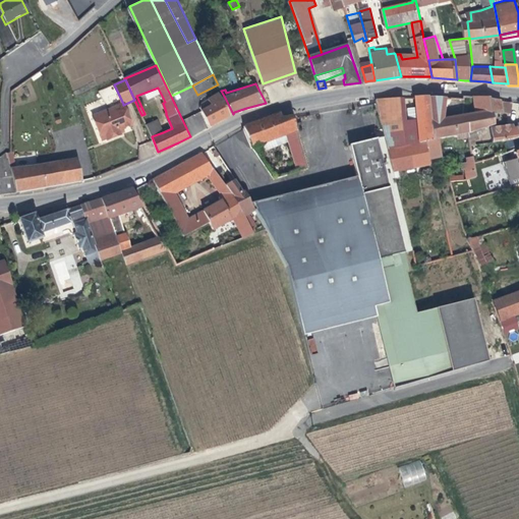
[(183,101),(197,95),(192,85),(171,96),(176,105),(183,101)]
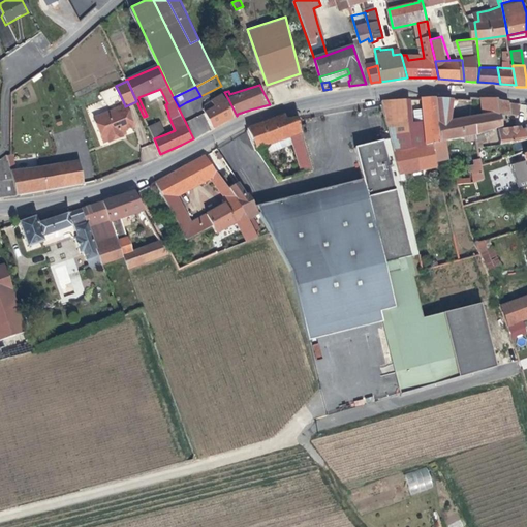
[(163,95),(160,89),(147,94),(150,101),(163,95)]
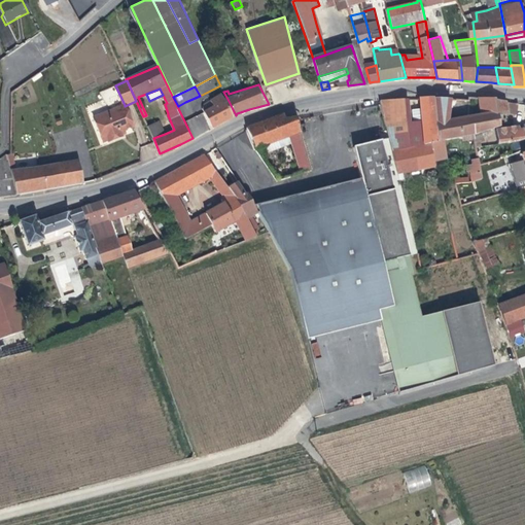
[(214,128),(236,115),(228,99),(223,92),(209,98),(212,105),(208,107),(206,108),(214,128)]
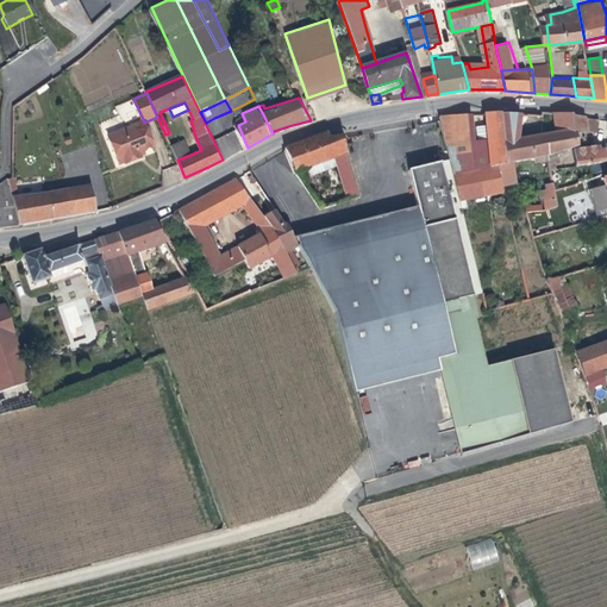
[(523,112),(504,112),(509,163),(499,166),(504,187),(517,183),(514,162),(543,152),(544,156),(546,156),(545,152),(577,142),(576,132),(574,113),(574,111),(556,110),(558,130),(525,137),(523,112)]
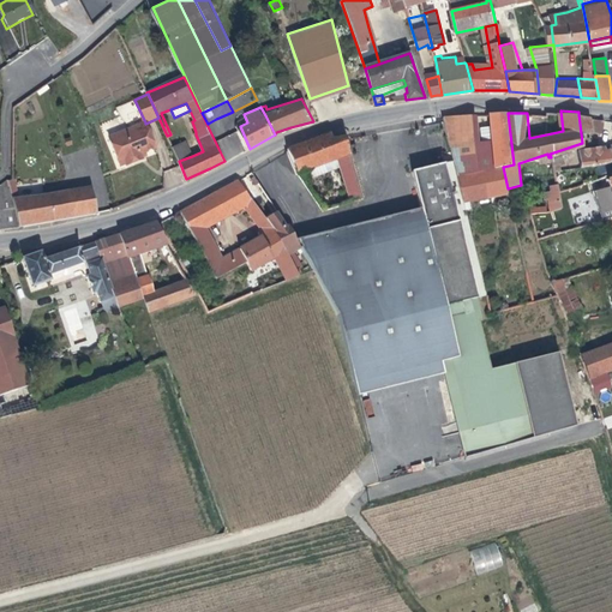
[(514,165),(508,113),(489,114),(491,125),(496,167),(486,169),(491,196),(509,191),(508,189),(503,167),(514,165)]
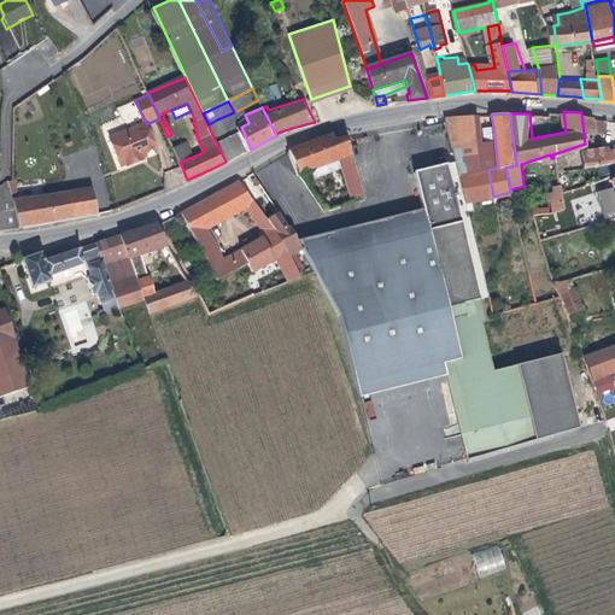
[(461,115),(446,116),(467,201),(493,197),(488,170),(498,168),(493,126),(480,127),(479,115),(461,115)]
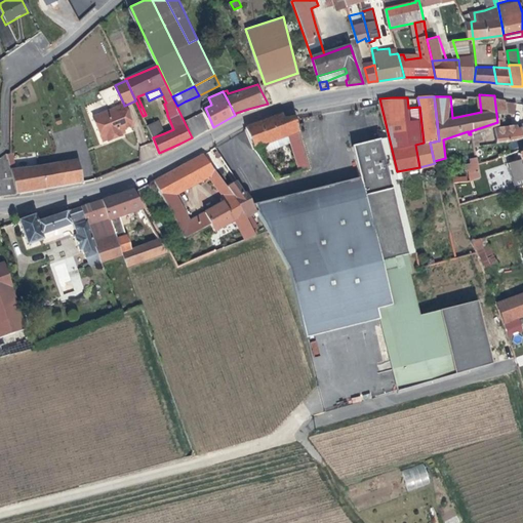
[(504,98),(494,97),(496,114),(500,114),(500,111),(507,110),(507,107),(504,107),(504,98)]
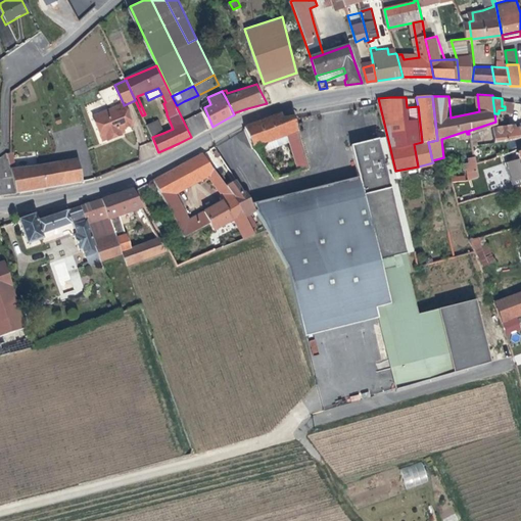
[(133,126),(124,105),(124,104),(92,119),(103,143),(119,137),(123,135),(121,132),(133,126)]
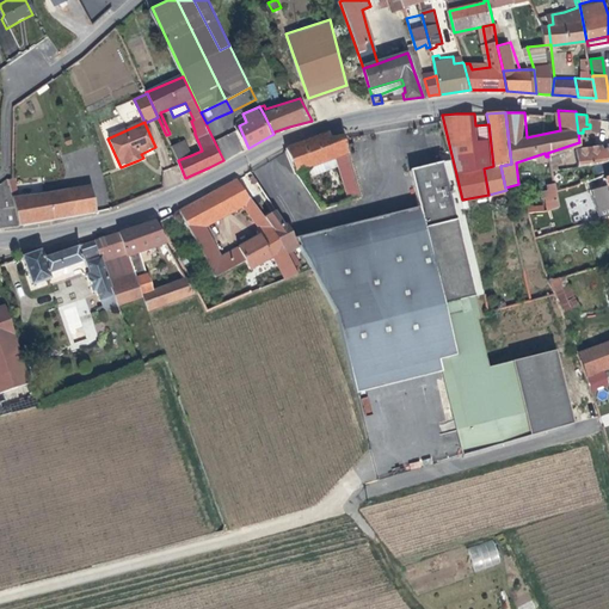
[(232,129),(213,137),(223,158),(241,148),(232,129)]
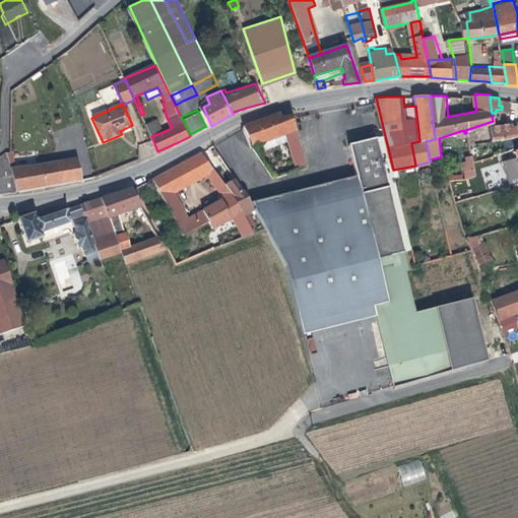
[(283,119),(282,115),(277,117),(272,118),(271,117),(248,125),(260,145),(286,135),(288,142),(297,169),(307,166),(294,116),(283,119)]
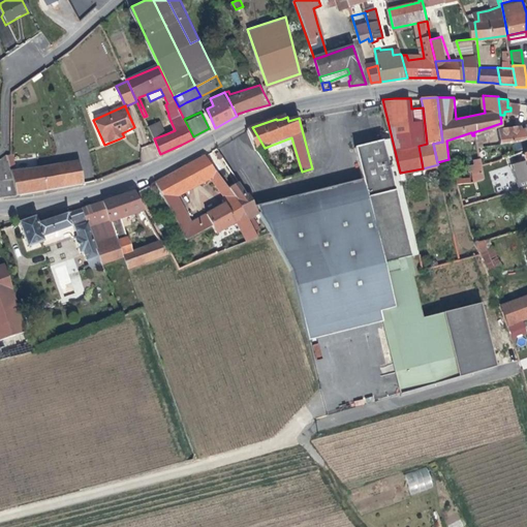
[(165,134),(159,121),(148,126),(154,138),(165,134)]
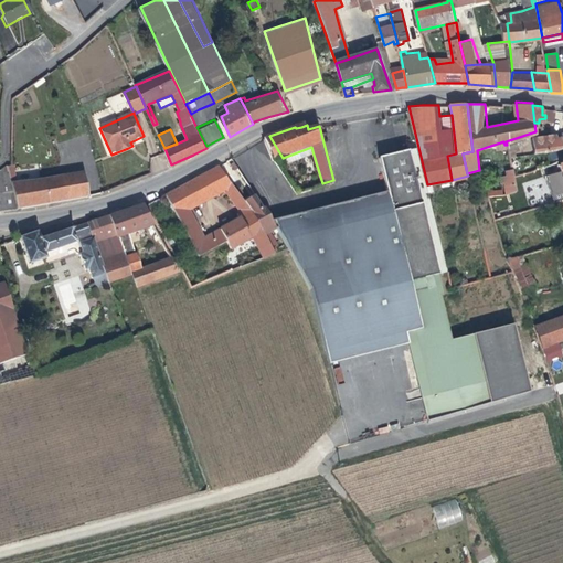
[(562,131),(554,135),(553,131),(530,137),(533,152),(552,150),(562,146),(562,131)]
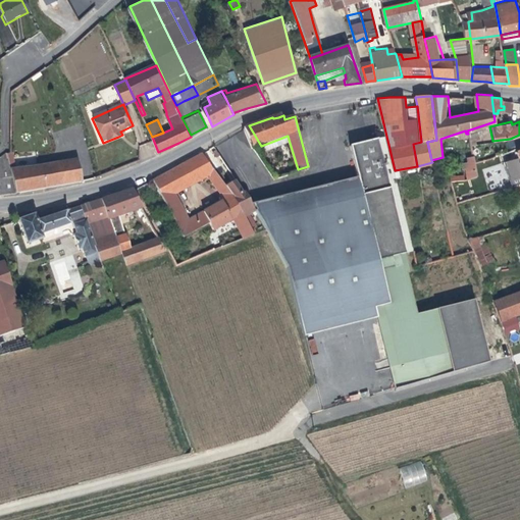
[(256,212),(276,246),(289,266),(295,288),(311,283),(321,327),(377,315),(390,370),(448,356),(435,309),(416,314),(406,273),(410,272),(406,255),(412,254),(415,267),(417,266),(395,170),(385,135),(350,143),(357,174),(330,182),(282,194),(263,199),(250,203),(256,212)]
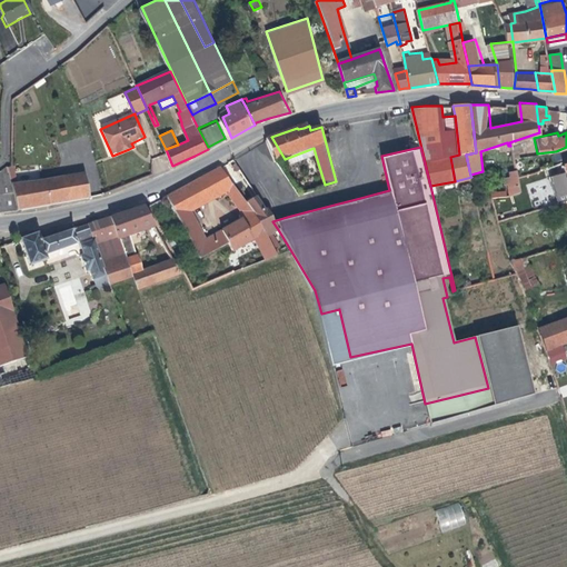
[(316,156),(314,148),(285,159),(288,166),(316,156)]
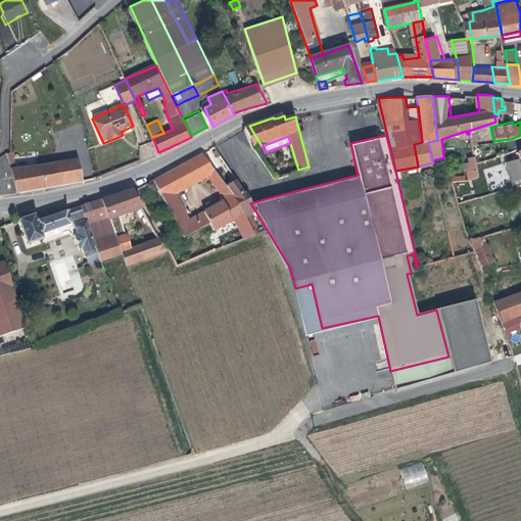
[(148,140),(136,144),(140,157),(152,152),(148,140)]
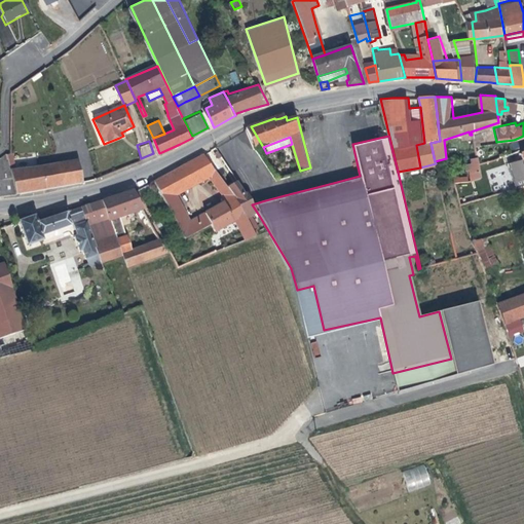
[(0,197),(15,195),(10,172),(7,154),(0,159),(0,197)]
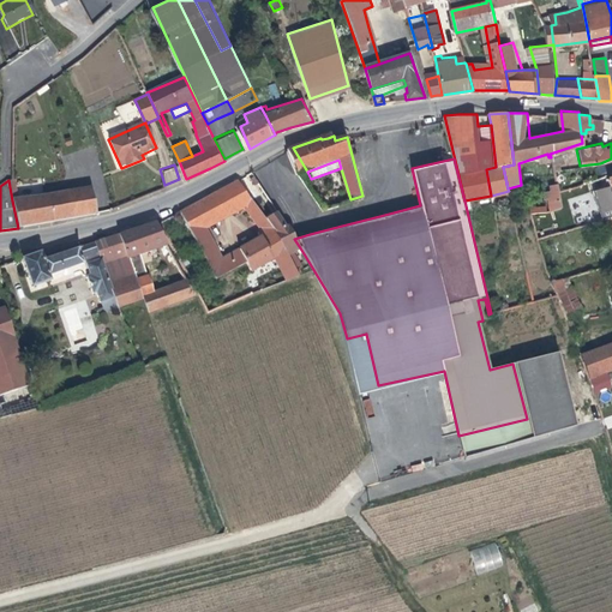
[(289,257),(301,250),(294,239),(280,213),(274,215),(265,220),(239,180),(205,198),(183,210),(219,277),(249,263),(252,269),(287,252),(289,257)]
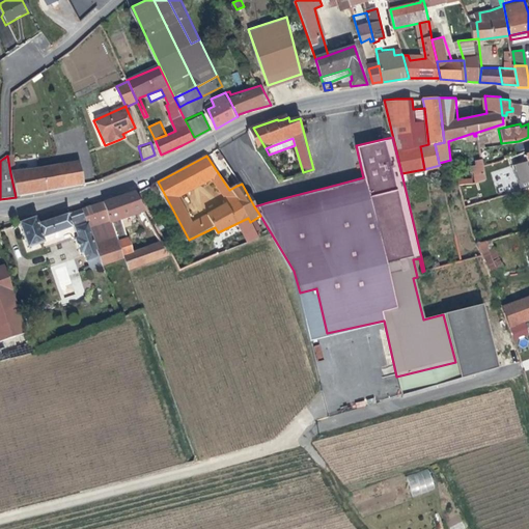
[(79,159),(10,173),(16,197),(21,196),(83,182),(79,159)]
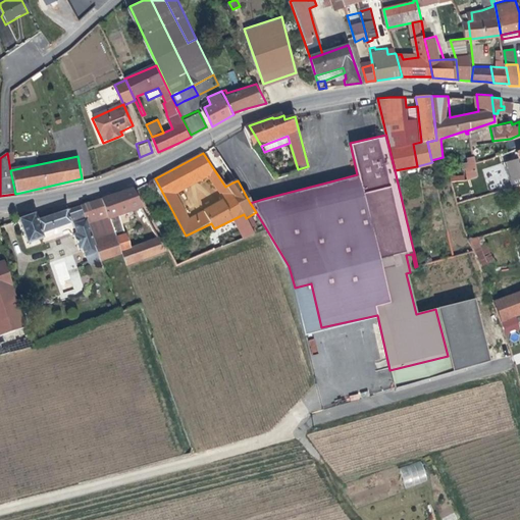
[(478,174),(473,156),(469,157),(470,161),(465,162),(468,177),(478,174)]
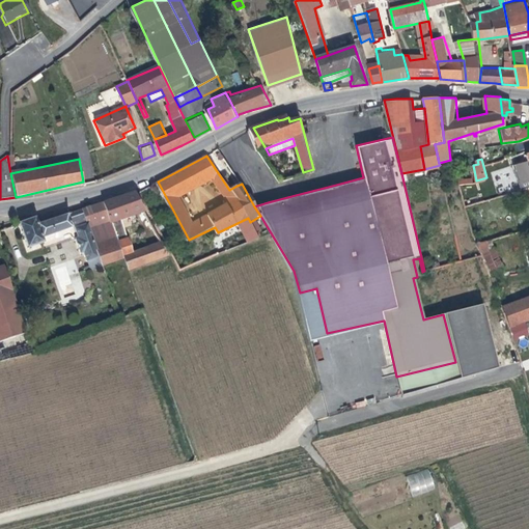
[(108,201),(115,221),(148,209),(139,191),(127,195),(108,201)]
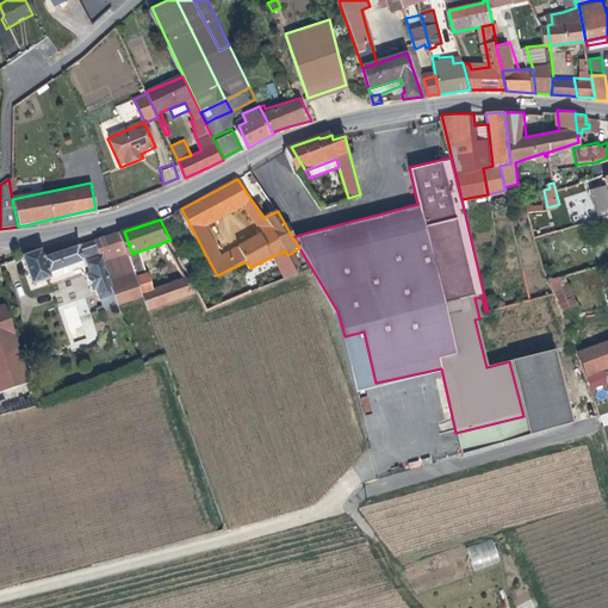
[(132,254),(124,231),(117,234),(97,241),(100,253),(101,255),(118,302),(118,305),(119,306),(147,296),(141,278),(137,268),(135,261),(132,254)]
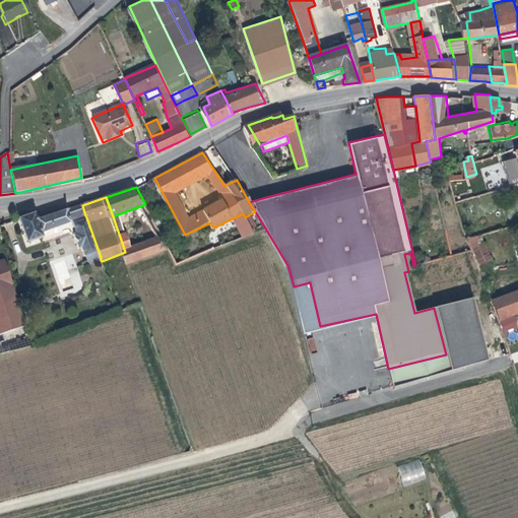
[(43,231),(85,215),(82,205),(39,217),(38,212),(21,217),(24,227),(27,240),(44,235),(43,231)]
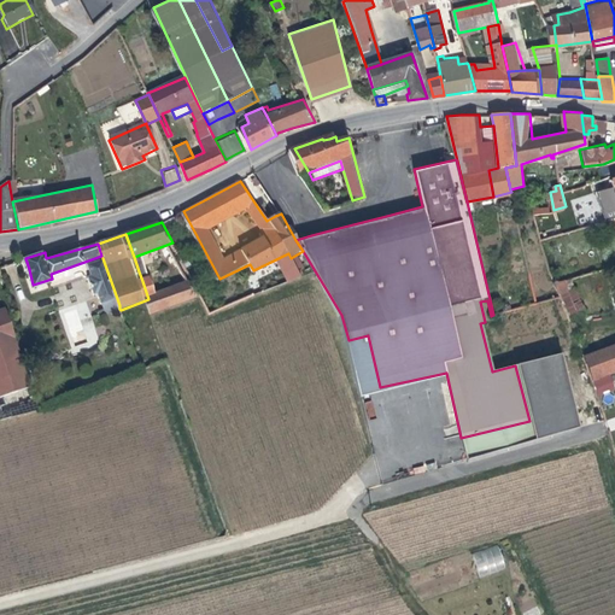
[(142,281),(148,299),(152,312),(198,293),(176,252),(173,253),(182,275),(185,274),(188,281),(160,293),(153,276),(142,281)]
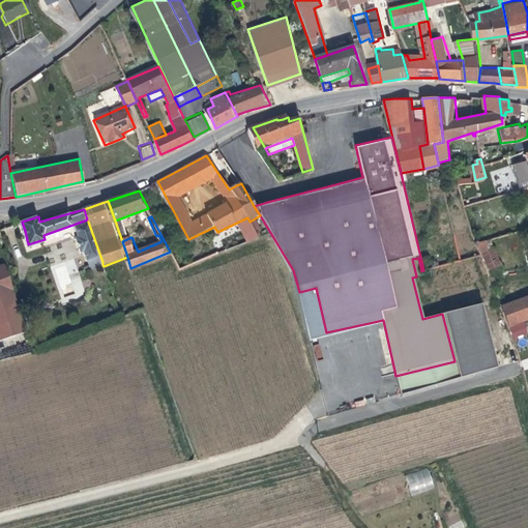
[(103,262),(88,222),(75,226),(78,234),(75,235),(80,252),(83,251),(89,267),(103,262)]
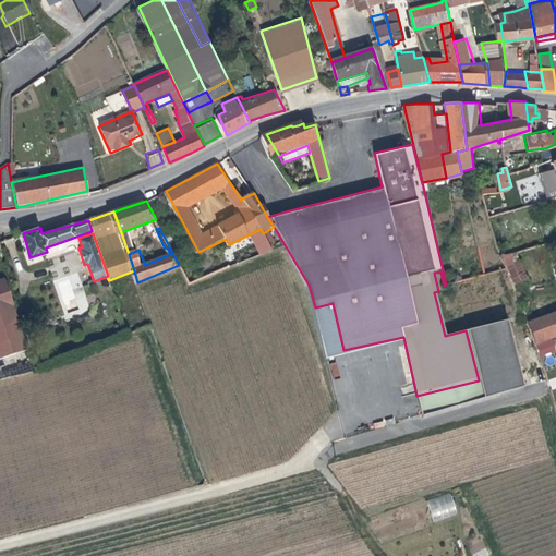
[(514,264),(510,254),(503,257),(506,266),(514,264)]
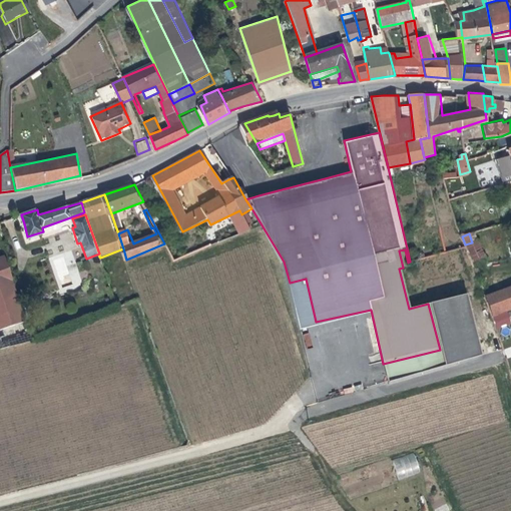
[(31,337),(3,258),(0,259),(0,345),(31,337)]
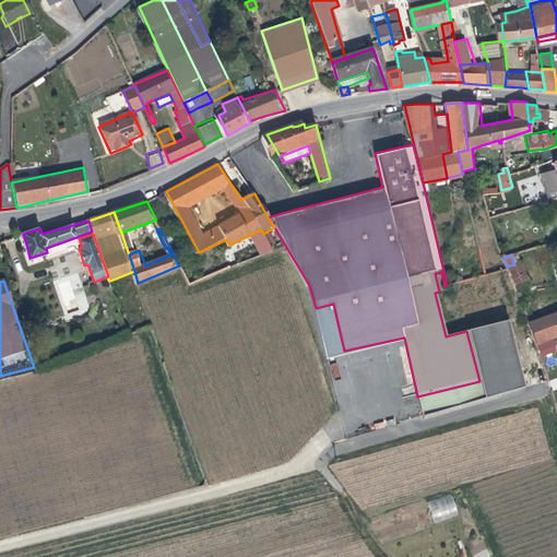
[(556,312),(528,323),(535,347),(556,338),(556,312)]
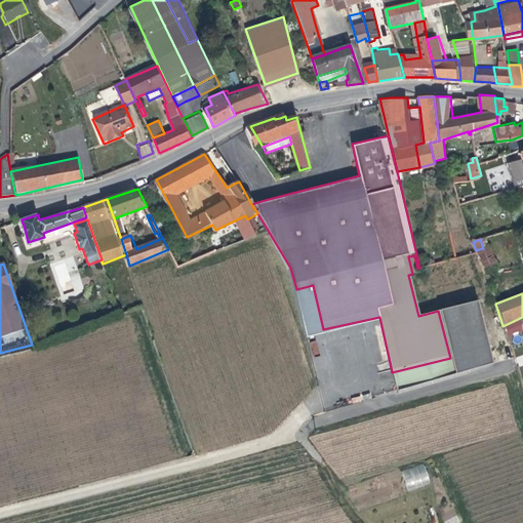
[(516,322),(506,326),(510,337),(520,333),(516,322)]
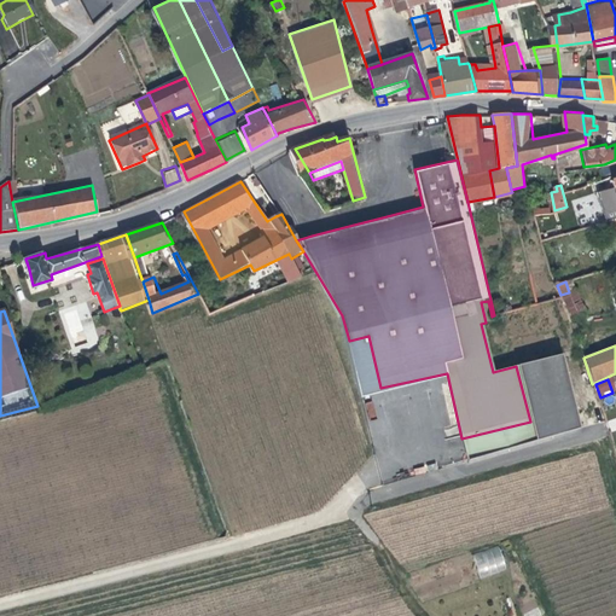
[(364,400),(365,416),(373,414),(371,399),(364,400)]
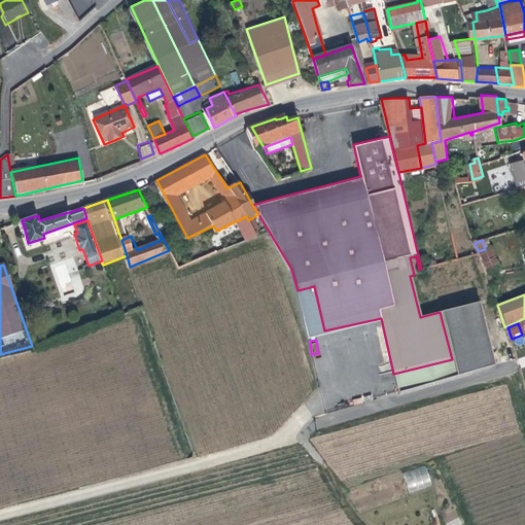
[(423,463),(349,488),(356,509),(430,484),(423,463)]
